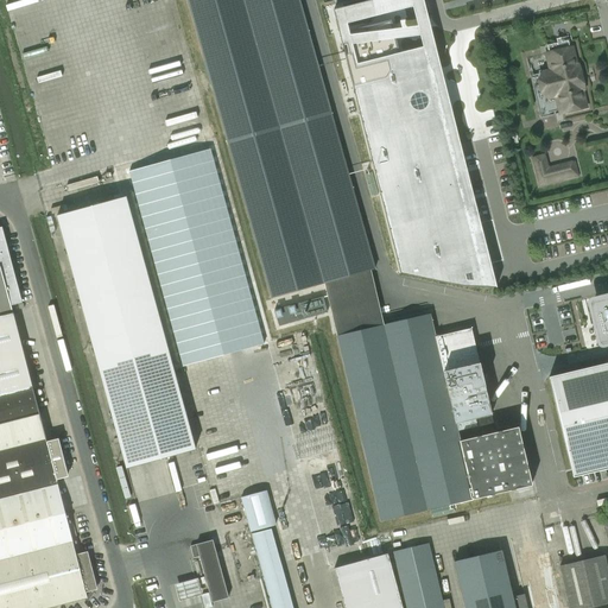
[(374,270),(330,113),(298,0),(187,0),(227,143),(271,298),(324,284),(337,336),(336,336),(380,521),(474,500),(473,499),(531,486),(518,428),(474,437),(460,441),(458,431),(493,423),(491,416),(479,362),(470,329),(435,337),(430,315),(384,325),(371,271),(374,270)]
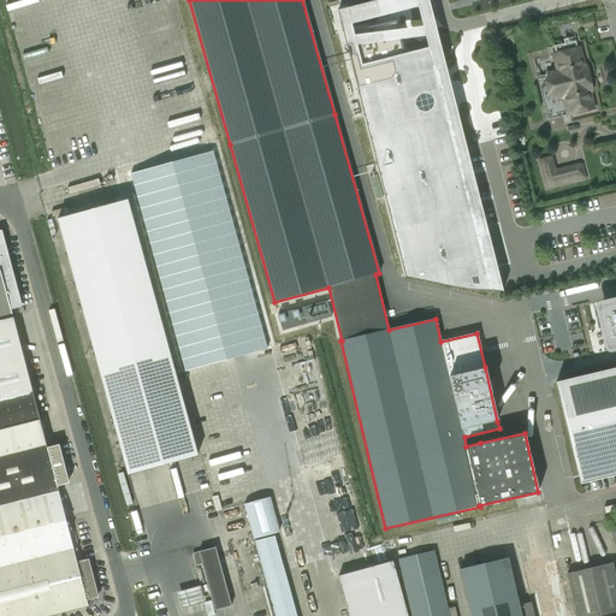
[(385,0),(337,12),(404,277),(491,294),(415,0),(385,0)]
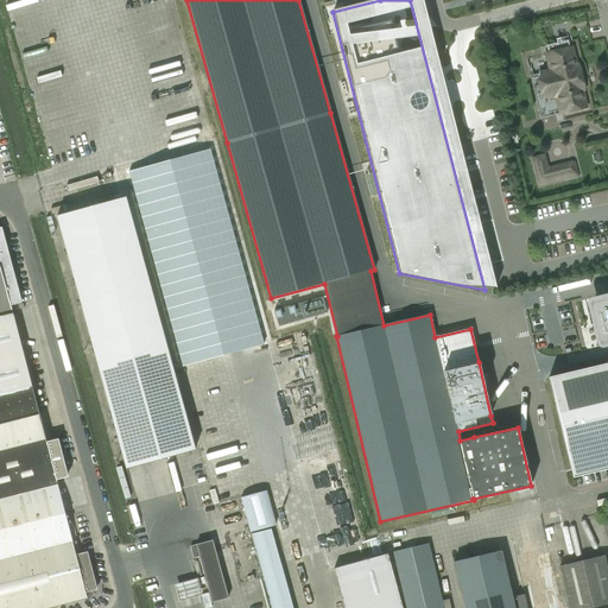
[(419,7),(424,43),(436,42),(431,6),(419,7)]
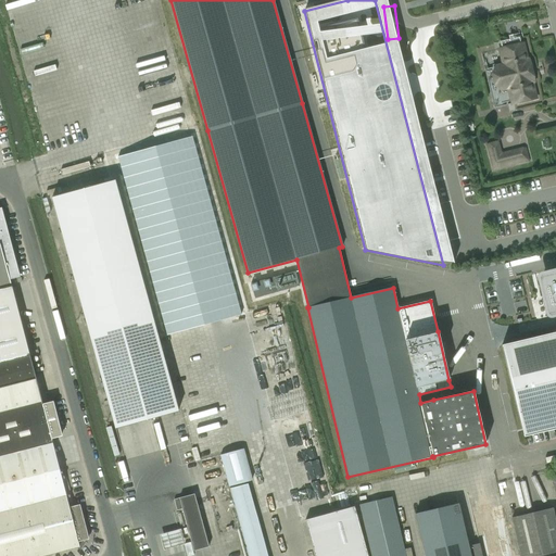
[(529,59),(527,59),(523,43),(498,50),(503,64),(494,66),(500,91),(508,89),(512,104),(536,99),(533,83),(534,83),(529,59)]
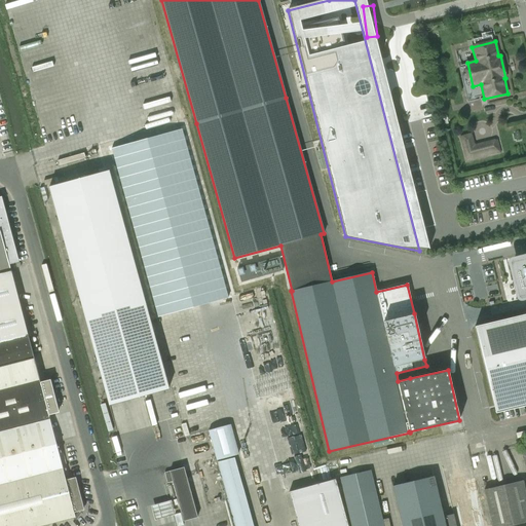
[(388,89),(392,104),(401,102),(398,86),(388,89)]
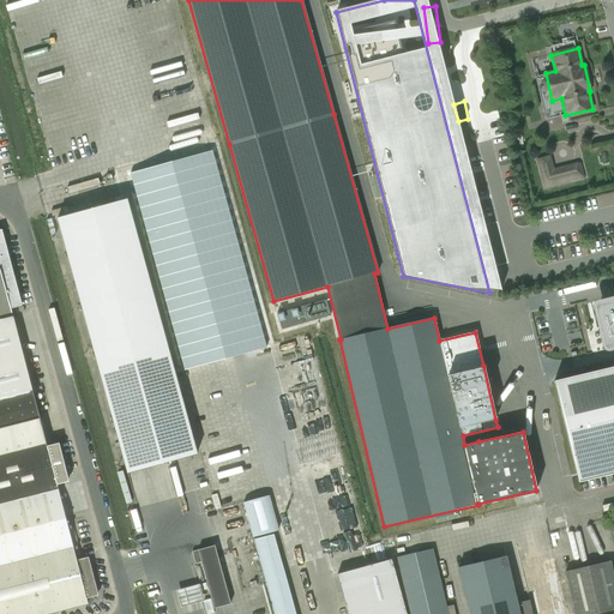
[(549,152),(536,156),(543,188),(584,179),(581,161),(553,168),(549,152)]
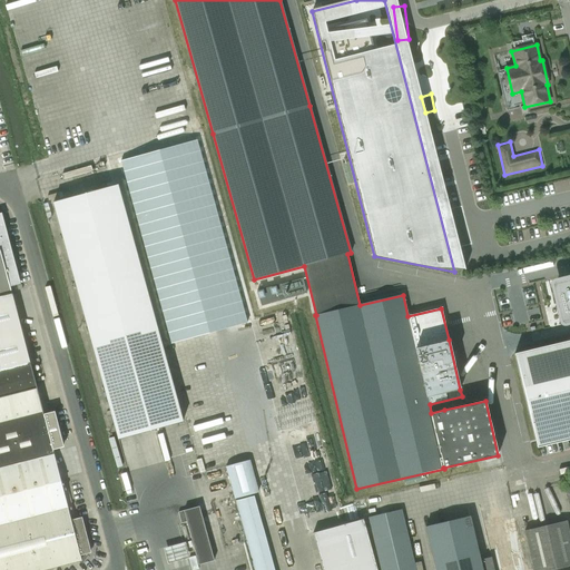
[(128,154),(131,166),(158,159),(156,147),(128,154)]
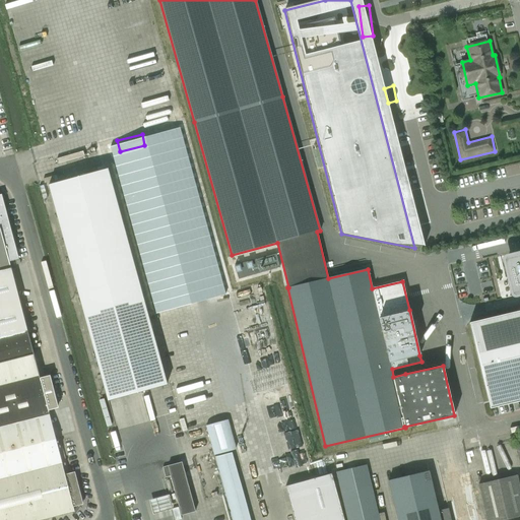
[(167,384),(108,169),(48,185),(108,400),(167,384)]
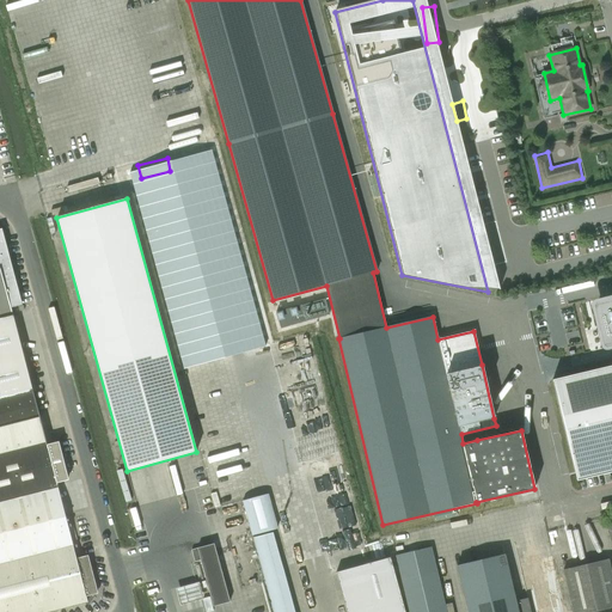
[(160,293),(193,286),(172,201),(140,208),(160,293)]
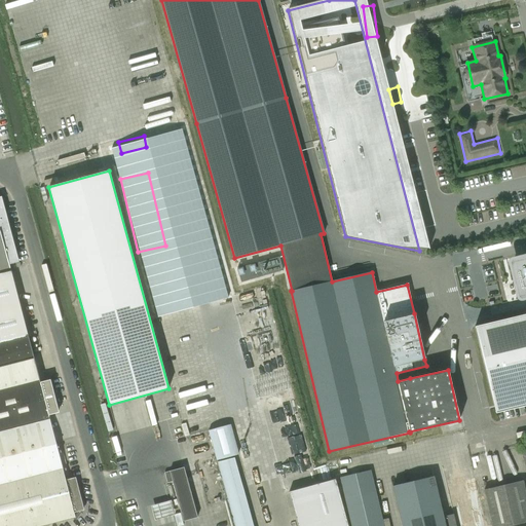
[(0,273),(10,271),(8,264),(19,262),(1,197),(0,196),(0,273)]
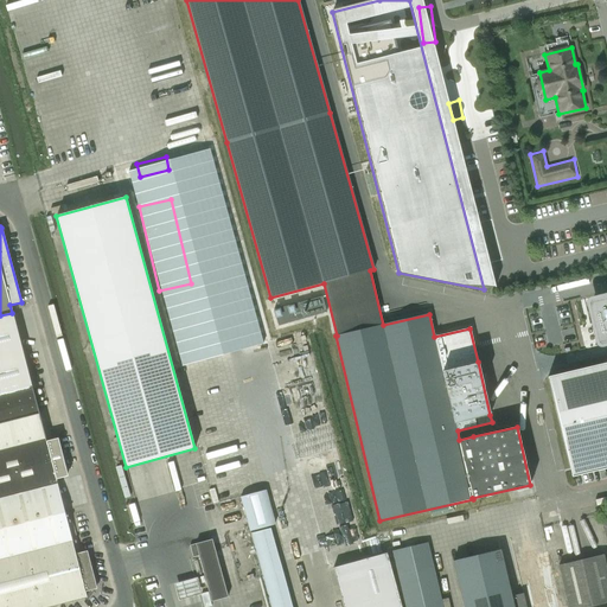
[(606,299),(604,300),(604,299),(594,301),(594,302),(592,302),(596,323),(595,323),(598,331),(599,331),(601,342),(606,340),(606,299)]
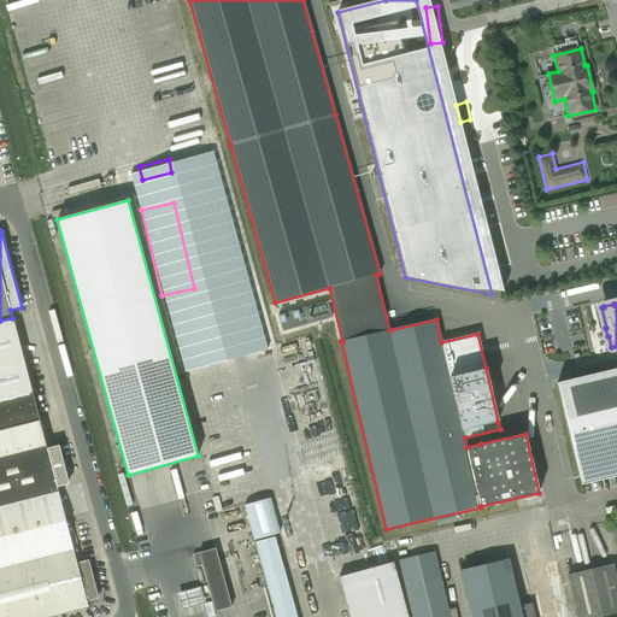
[(0,506),(58,492),(57,487),(69,483),(59,446),(47,448),(12,318),(0,321),(0,506)]
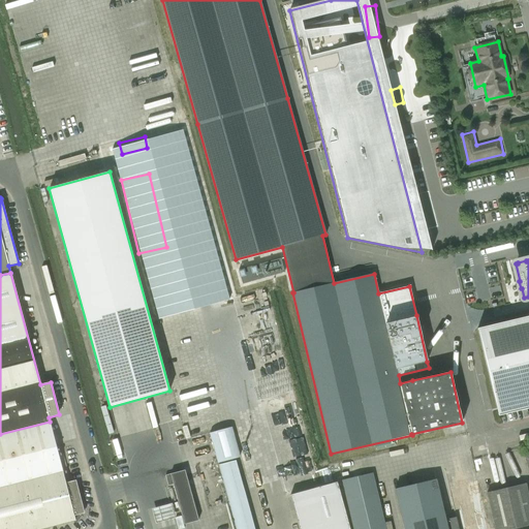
[(180,305),(157,310),(161,322),(183,317),(180,305)]
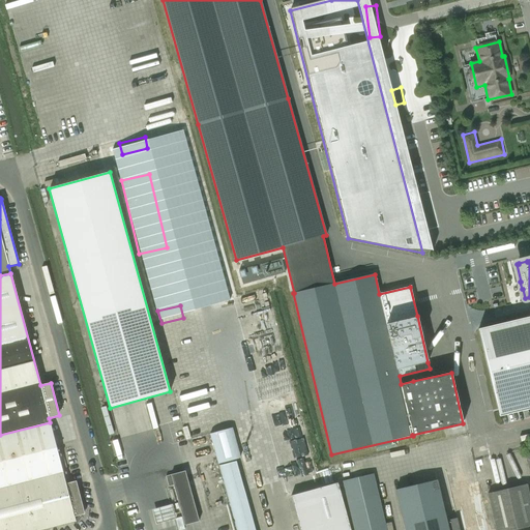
[(529,405),(529,319),(483,331),(502,412),(529,405)]
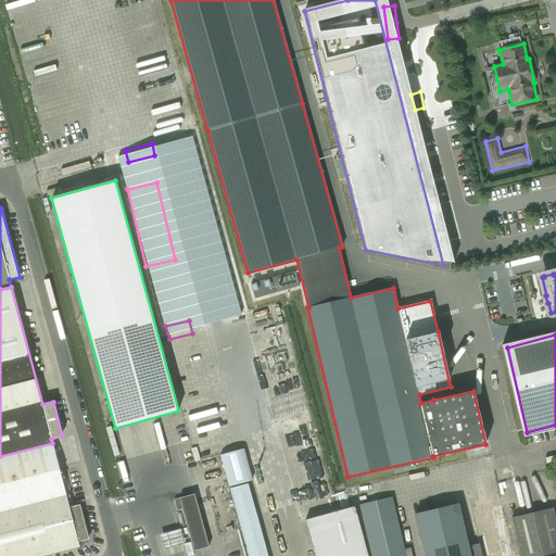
[(285,441),(315,434),(307,402),(304,402),(298,369),(269,376),(285,441)]
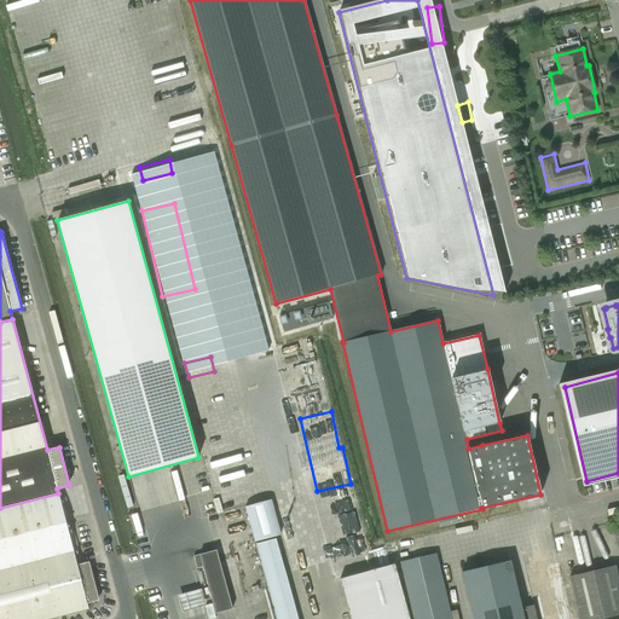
[(0,508),(0,618),(50,618),(86,609),(90,612),(96,601),(98,600),(88,562),(76,565),(58,493),(0,508)]
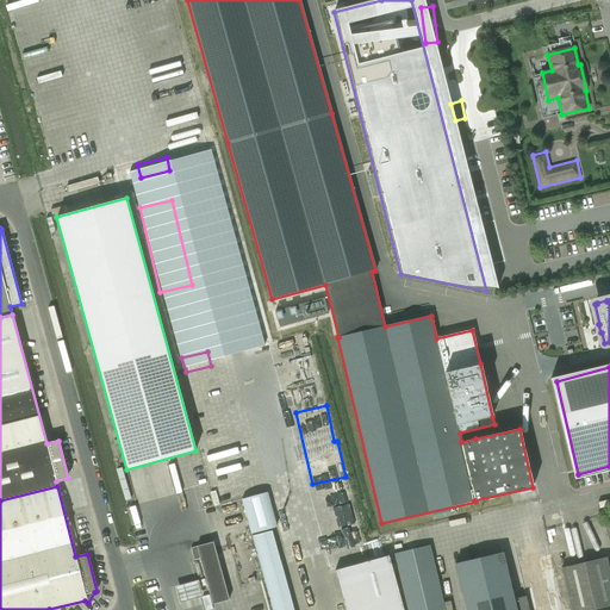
[(321,502),(348,493),(346,487),(319,496),(321,502)]
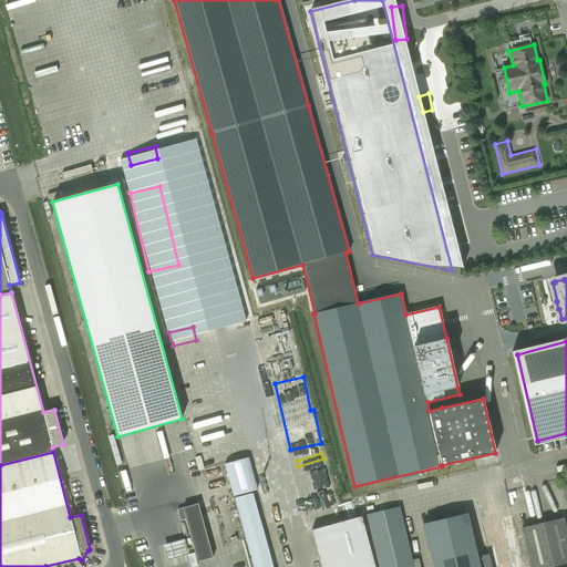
[(225,464),(234,496),(258,490),(248,457),(225,464)]
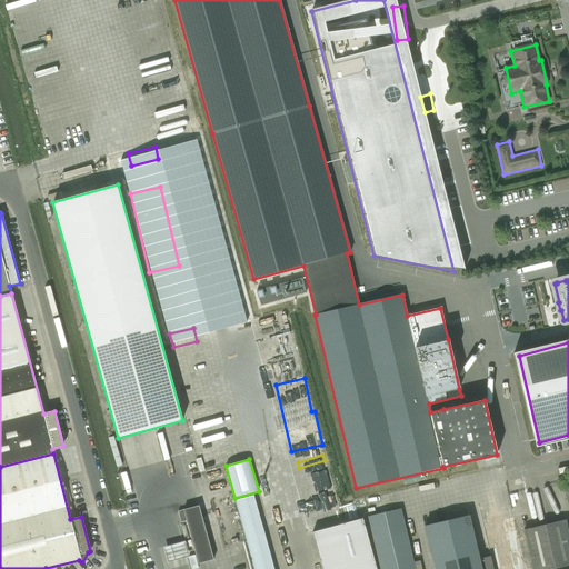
[(253,568),(273,568),(253,495),(235,500),(253,568)]
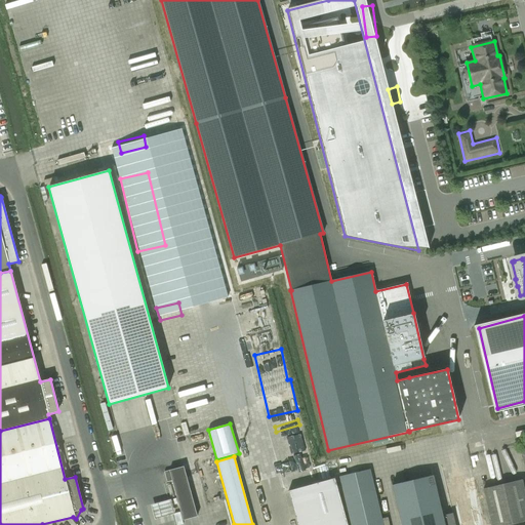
[(167,482),(172,481),(183,520),(197,516),(184,467),(164,472),(167,482)]
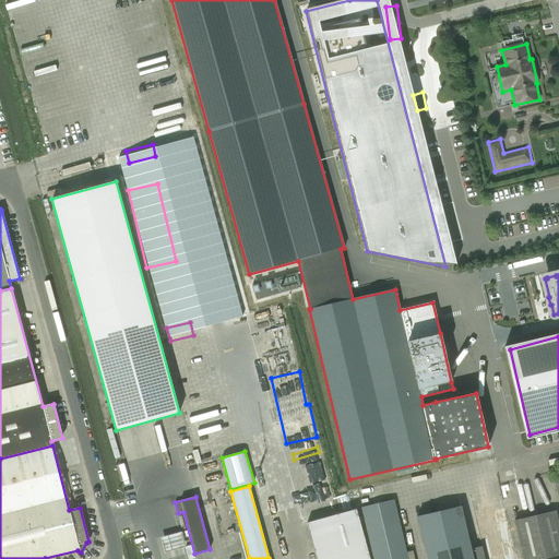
[(485,558),(483,548),(472,550),(461,507),(417,516),(427,558),(485,558)]
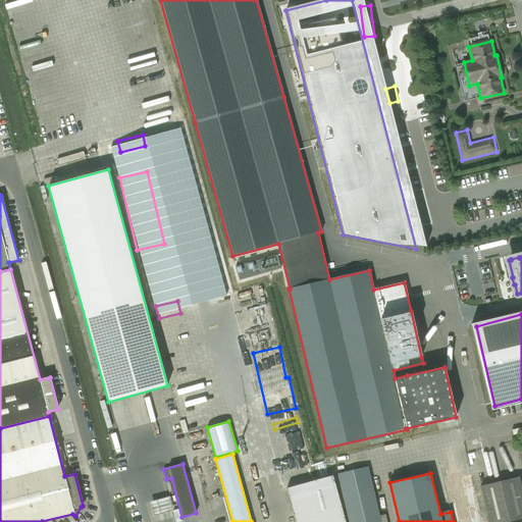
[(286,488),(296,521),(345,521),(332,476),(286,488)]
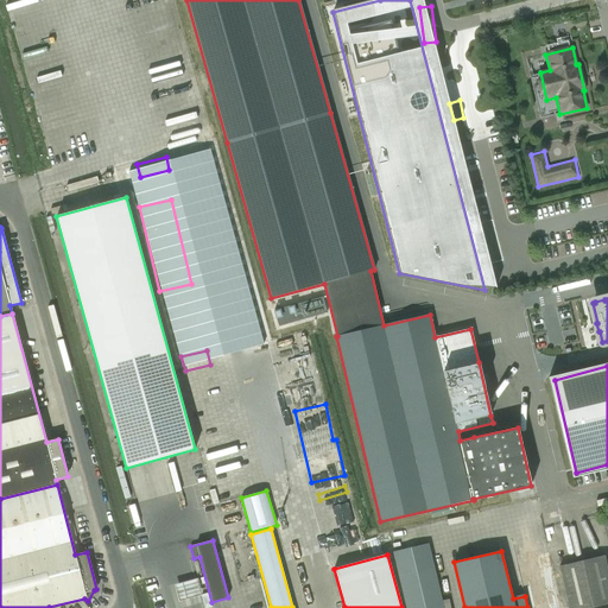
[(589,607),(607,603),(607,571),(605,556),(558,567),(568,607),(589,607)]
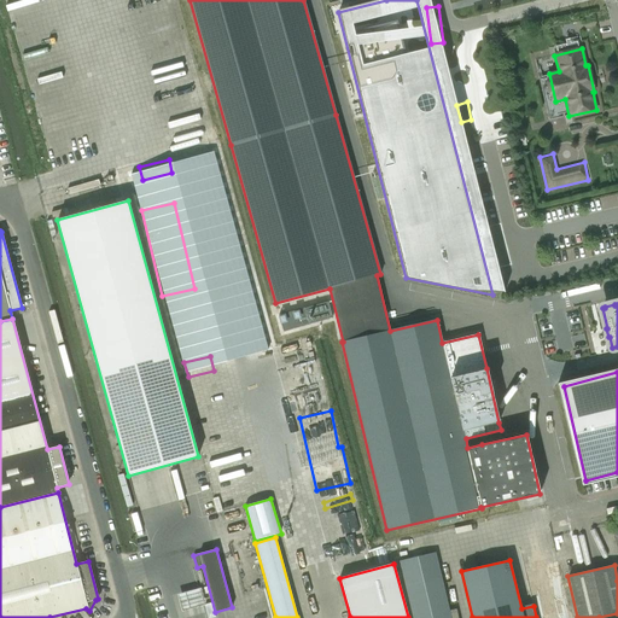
[(450,617),(441,575),(404,583),(413,617),(450,617)]
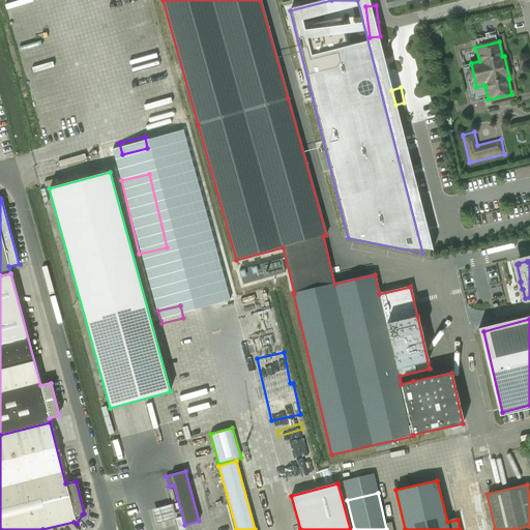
[(152,507),(156,522),(177,517),(173,502),(152,507)]
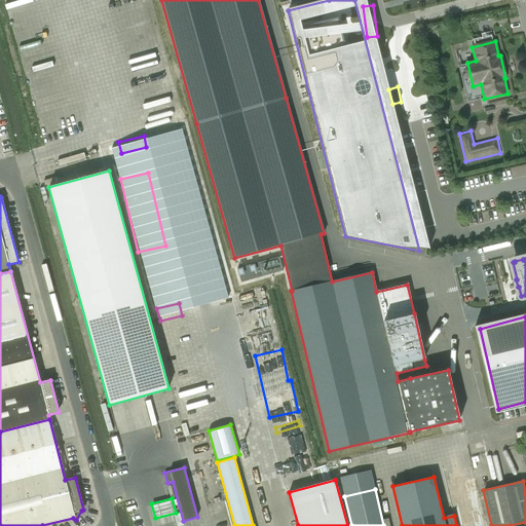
[(484,525),(480,509),(473,511),(476,525),(484,525)]
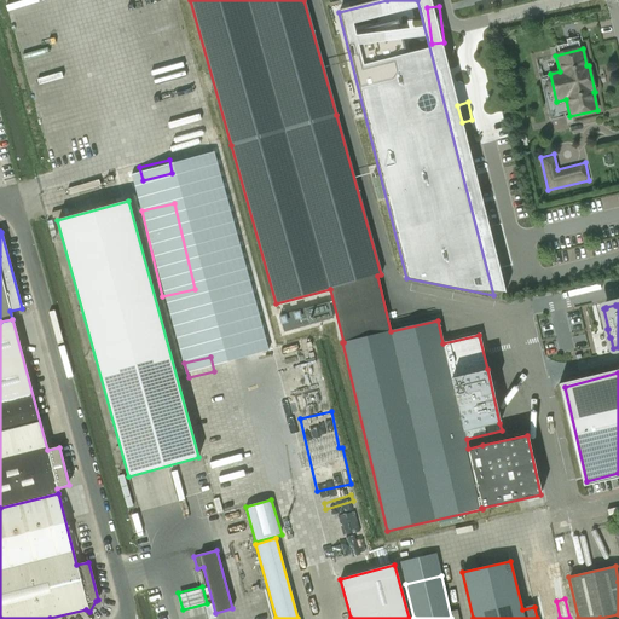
[(209,618),(217,618),(213,603),(206,606),(208,618),(209,618)]
